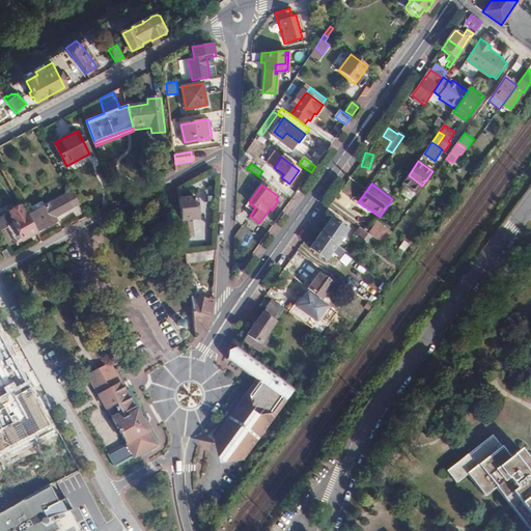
[(27,217),(35,231),(47,226),(57,220),(56,219),(81,204),(74,192),(27,217)]
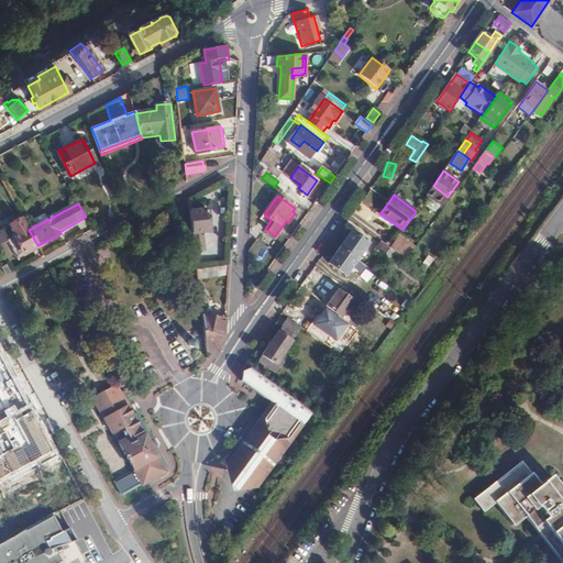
[(207,208),(189,210),(192,232),(195,252),(203,251),(201,231),(209,231),(207,208)]
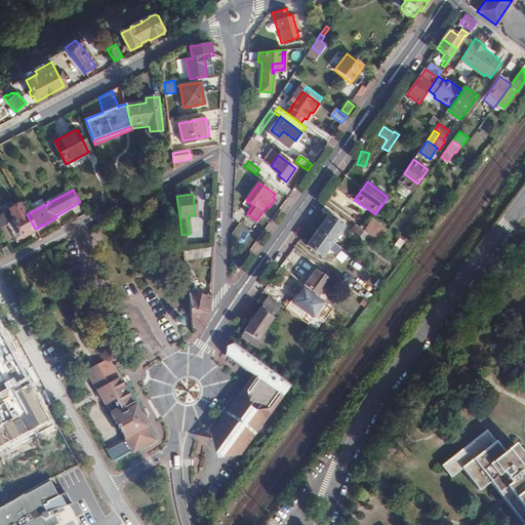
[(22,236),(35,229),(27,214),(24,209),(19,202),(16,203),(16,204),(6,209),(7,210),(2,213),(7,223),(15,239),(21,236),(22,236)]
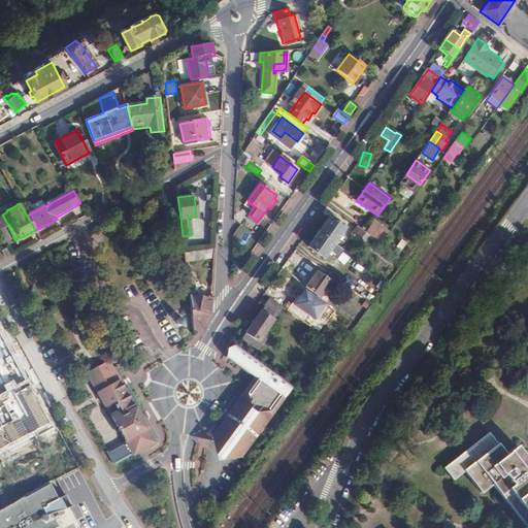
[(320,232),(335,243),(345,228),(330,217),(320,232)]
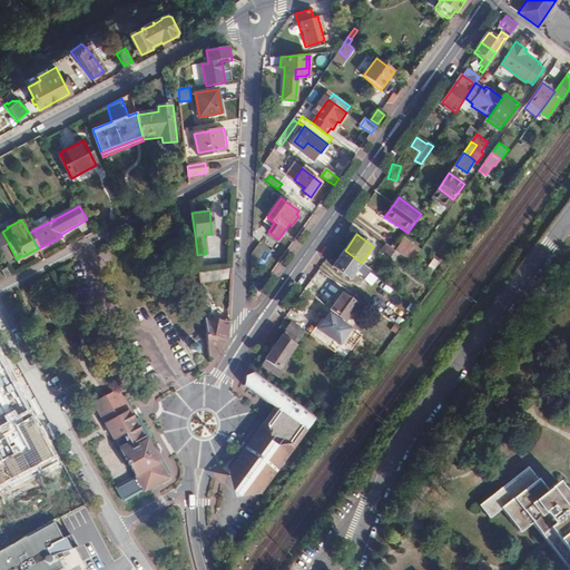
[(412,243),(404,237),(395,249),(402,255),(403,255),(412,243)]
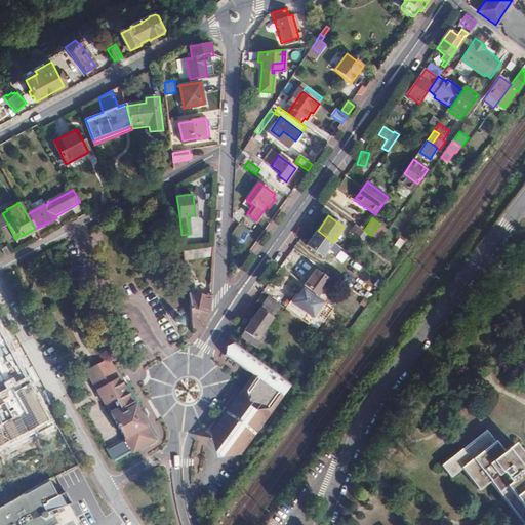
[(389,231),(379,224),(371,235),(379,242),(389,231)]
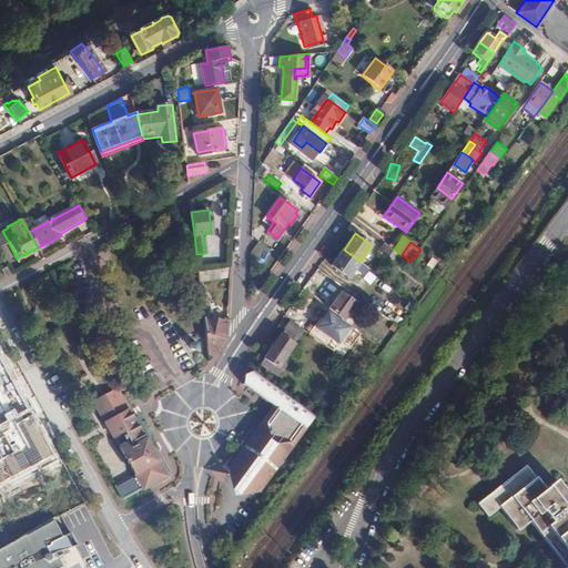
[(388,256),(394,249),(385,243),(379,251),(388,256)]
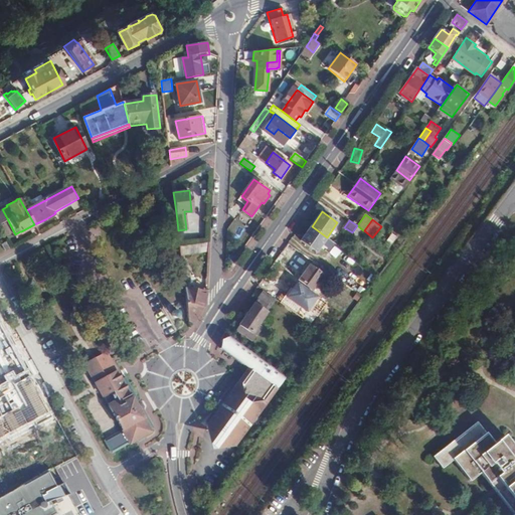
[(316,251),(327,237),(312,226),(301,240),(316,251)]
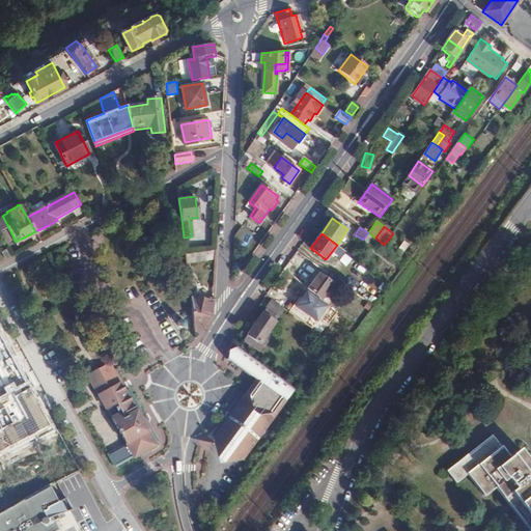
[(5,249),(1,251),(5,258),(9,256),(5,249)]
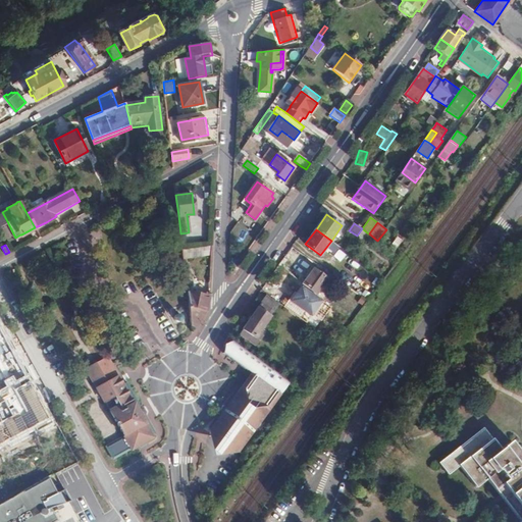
[(184,259),(211,256),(211,246),(181,249),(184,259)]
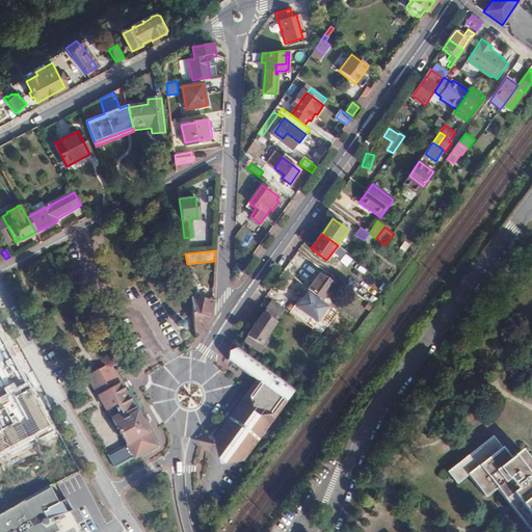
[(54,266),(48,256),(42,259),(48,269),(54,266)]
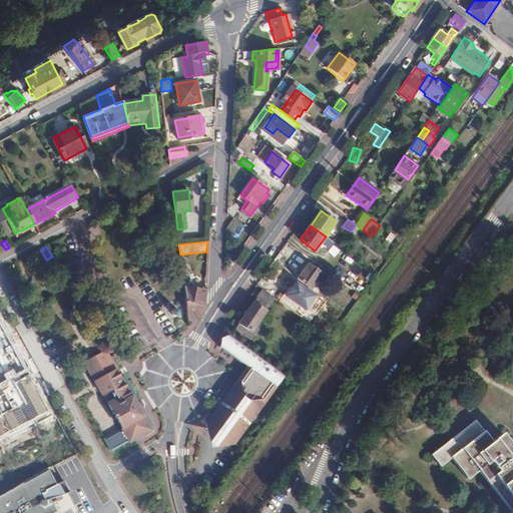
[(14,264),(7,267),(14,279),(20,276),(14,264)]
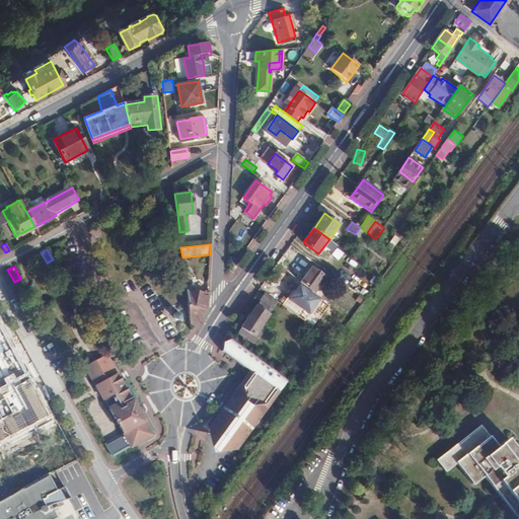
[(311,269),(301,283),(308,288),(303,294),(311,299),(325,279),(311,269)]
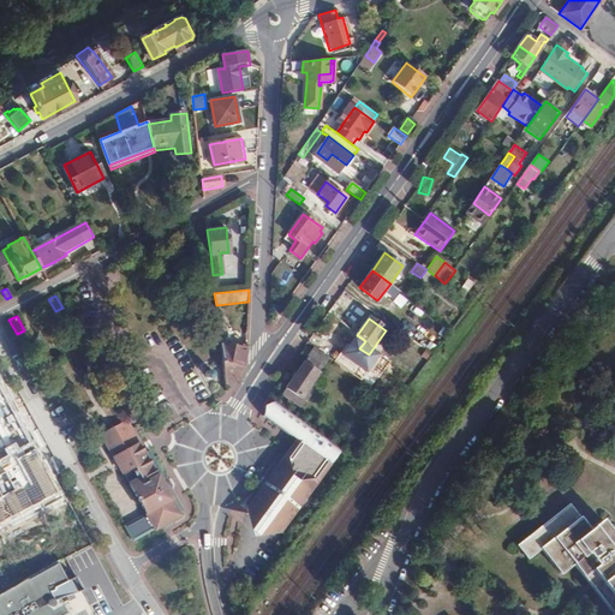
[(225,383),(228,386),(242,365),(246,350),(237,347),(228,346),(220,344),(225,383)]
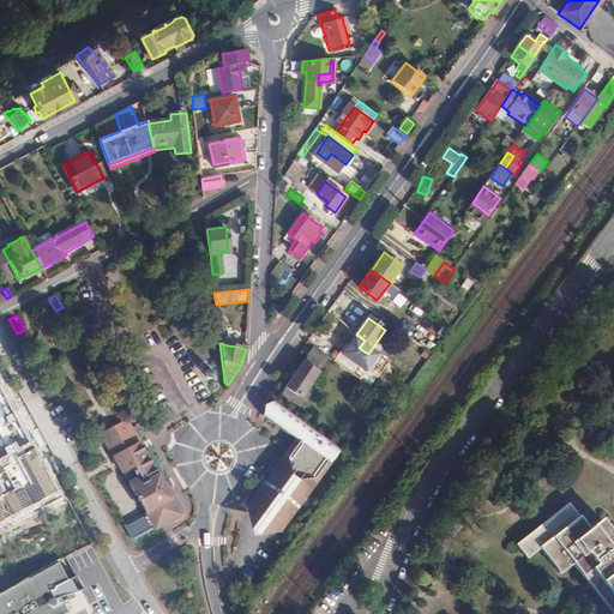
[(426,363),(433,354),(422,345),(415,355),(426,363)]
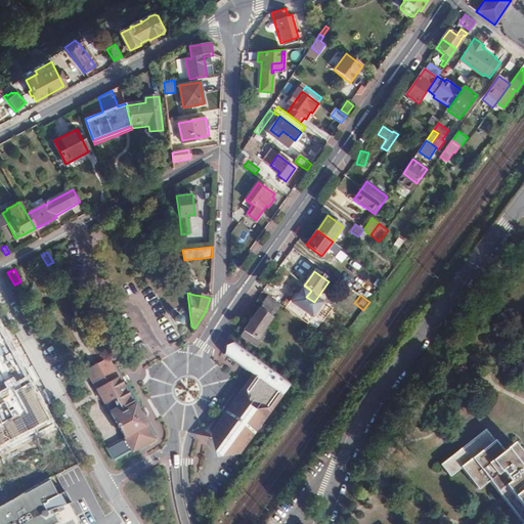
[(241,336),(257,348),(264,338),(266,335),(262,332),(272,318),(269,316),(271,314),(272,312),(275,314),(281,306),(268,297),(258,310),(254,316),(241,336)]
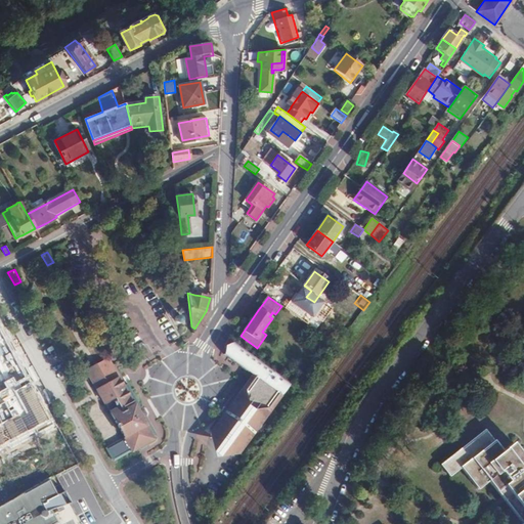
[(309,312),(304,319),(331,339),(337,332),(309,312)]
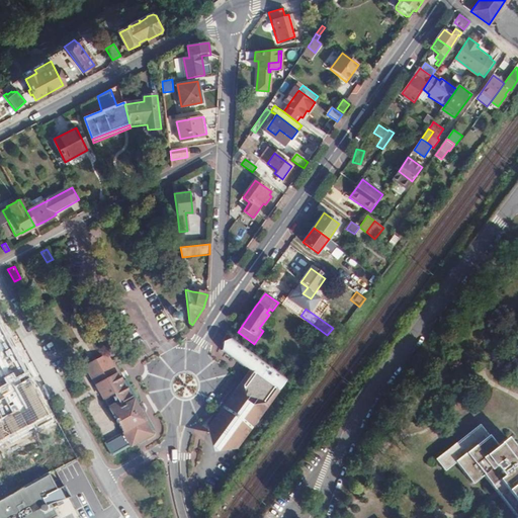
[(0,446),(50,419),(0,332),(0,446)]
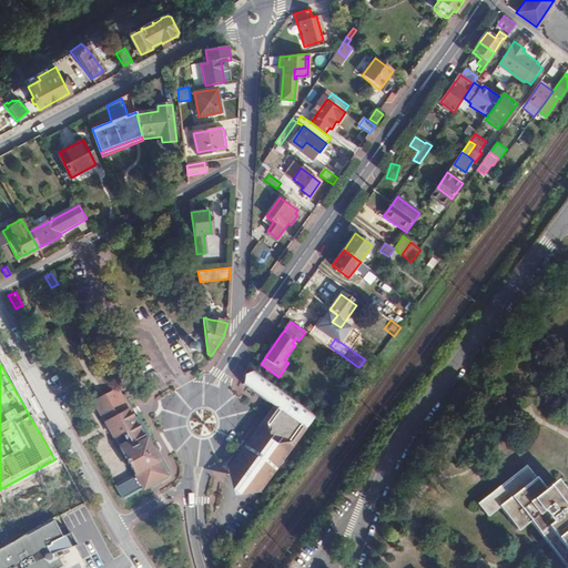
[(314,415),(253,372),(250,375),(243,375),(245,382),(242,385),(274,408),(229,467),(239,475),(239,480),(241,482),(245,479),(257,489),(314,415)]
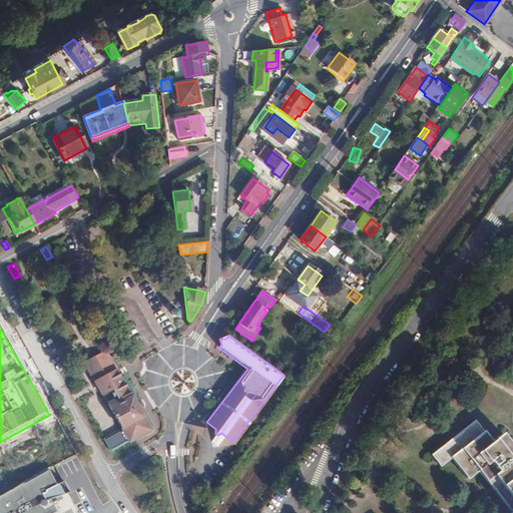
[(130,441),(135,439),(139,440),(144,437),(145,432),(150,430),(149,429),(139,410),(142,409),(143,405),(142,403),(141,401),(138,400),(135,403),(121,378),(105,351),(85,363),(122,427),(105,437),(113,451),(130,441)]
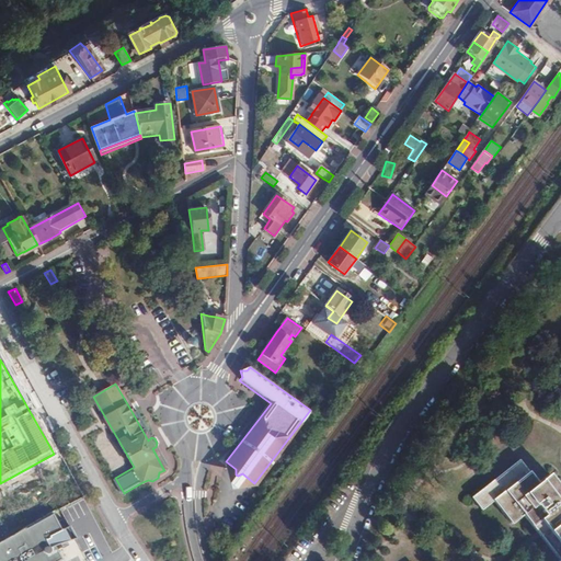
[(136,411),(133,413),(148,441),(151,437),(136,411)]
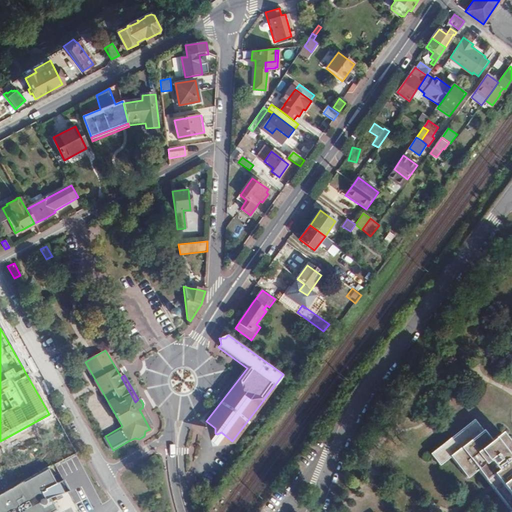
[(139,409),(149,428),(152,426),(142,408),(139,409)]
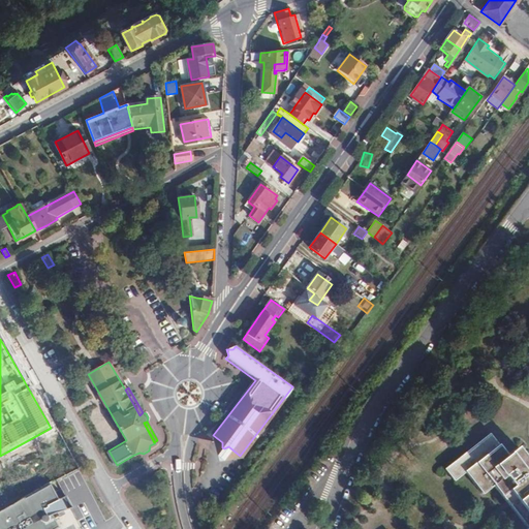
[(528,528),(528,461),(518,447),(506,455),(489,434),(463,455),(444,469),(454,480),(465,473),(481,494),(493,486),(526,528),(525,528),(528,528)]
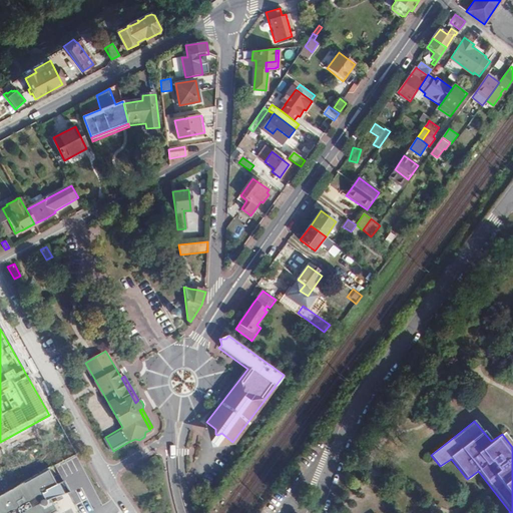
[(56,484),(48,470),(50,467),(18,486),(32,512),(57,512),(60,512),(56,510),(50,499),(55,497),(58,501),(63,498),(61,495),(69,492),(63,481),(56,484)]
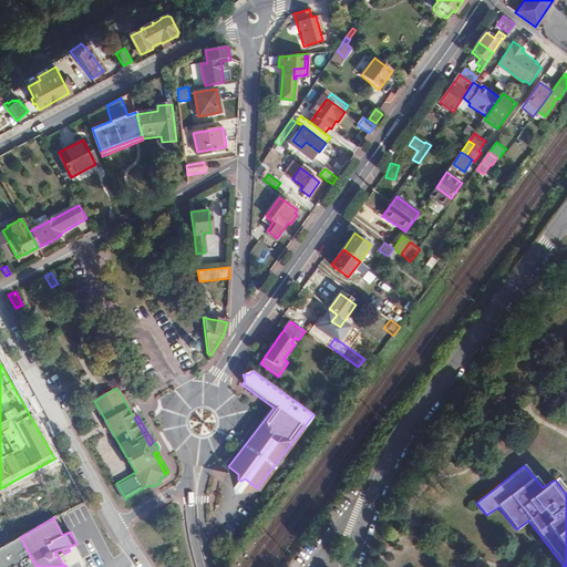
[(35,566),(20,537),(0,547),(0,566),(35,566)]
